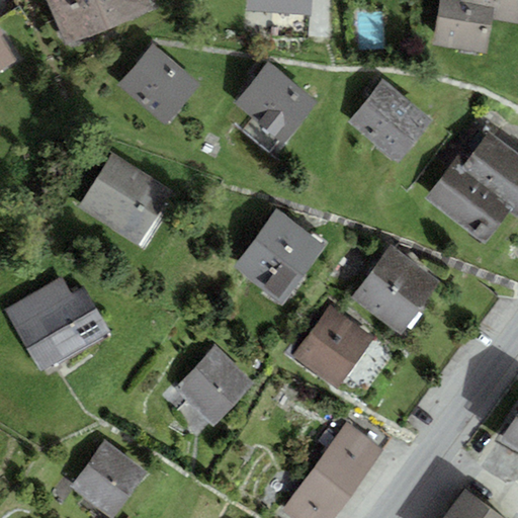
[(150,0),(55,0),(72,41),(154,10),(150,0)]
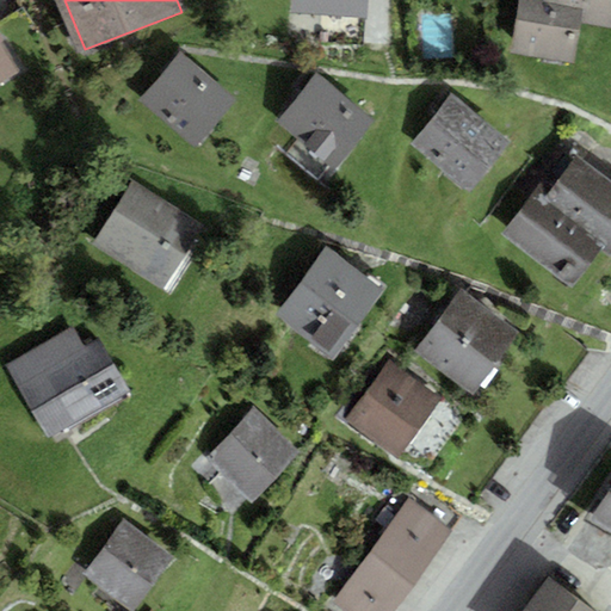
[(372,0),(304,0),(304,10),(372,13),(372,0)]
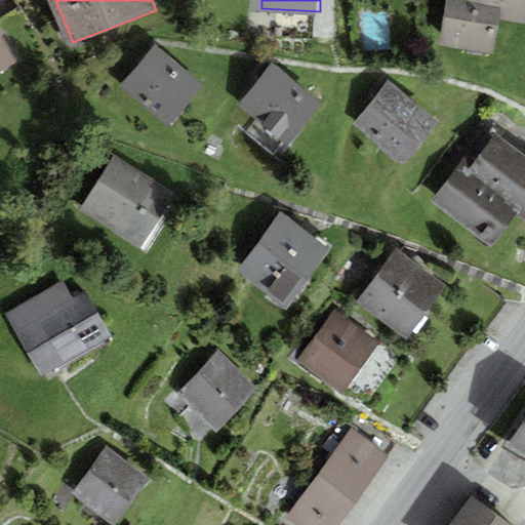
[(524,0),(445,0),(438,46),(492,55),(497,19),(524,24),(524,0)]
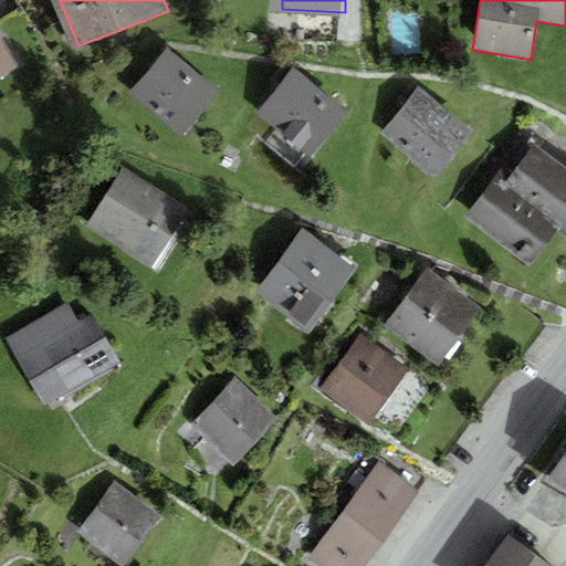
[(0,77),(17,69),(0,41),(0,39),(4,37),(0,29),(0,77)]
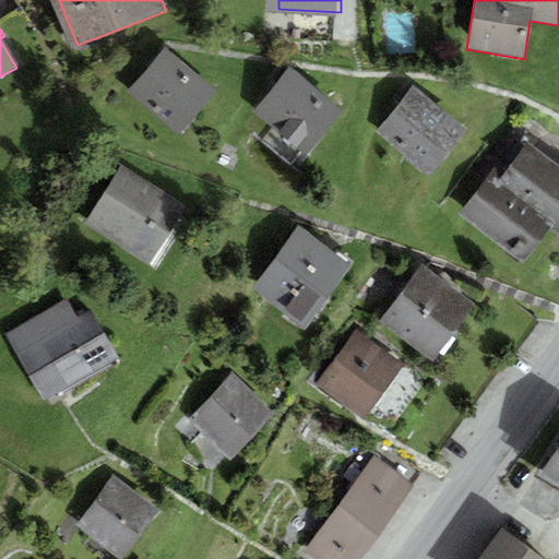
[(129,93),(179,134),(215,91),(164,49),(129,93)]
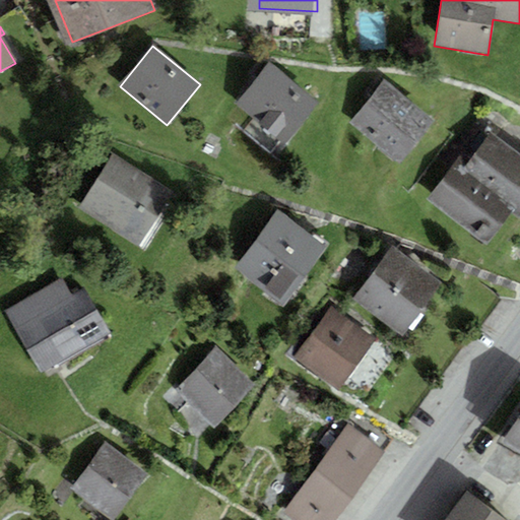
[(237,105),(285,144),(319,103),(269,63),(237,105)]
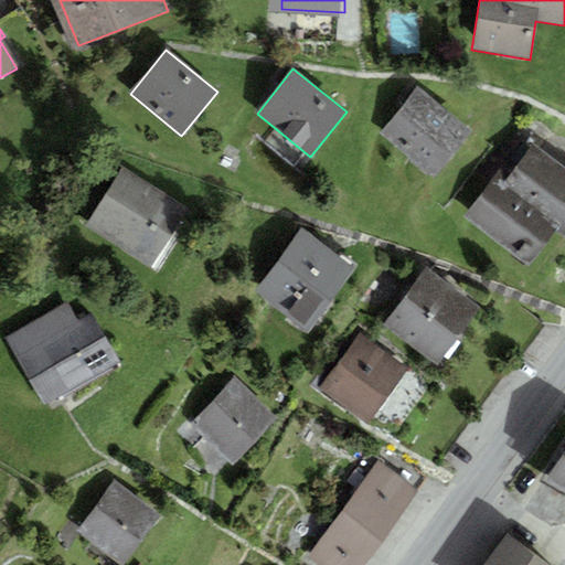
[(379,132),(435,179),(472,134),(416,88),(379,132)]
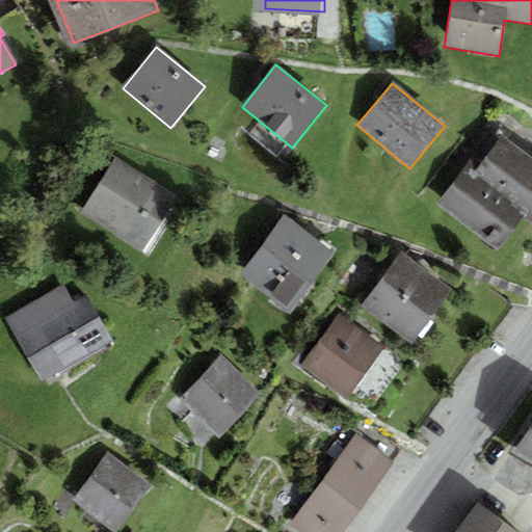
[(474,159),(437,210),(501,255),(530,214),(531,215),(531,156),(503,136),(482,165),(474,159)]
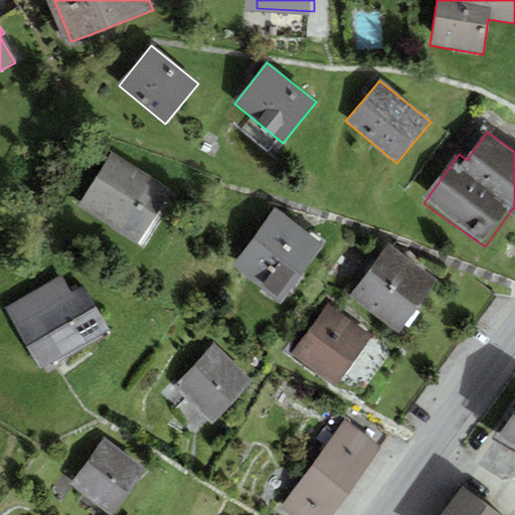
[(110,152),(75,207),(137,245),(171,190),(110,152)]
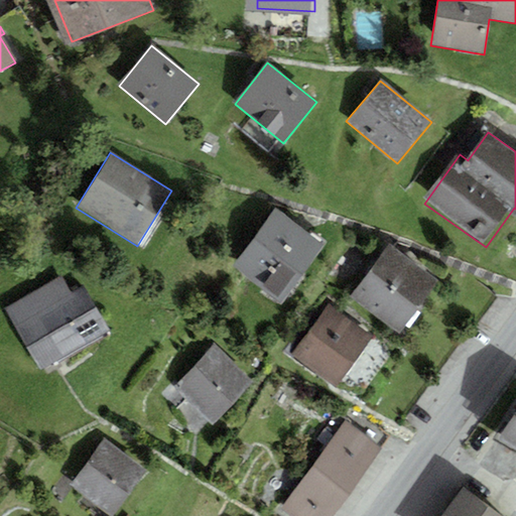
[(275,210),(234,266),(282,301),(324,245),(275,210)]
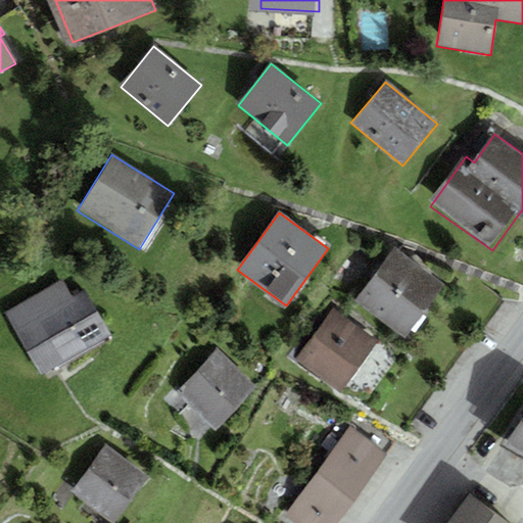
[(395,248),(355,300),(403,336),(443,285),(395,248)]
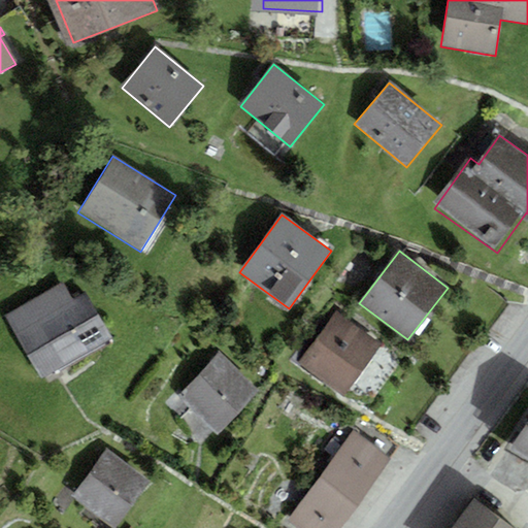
[(5,317),(41,380),(112,339),(86,293),(72,300),(63,284),(5,317)]
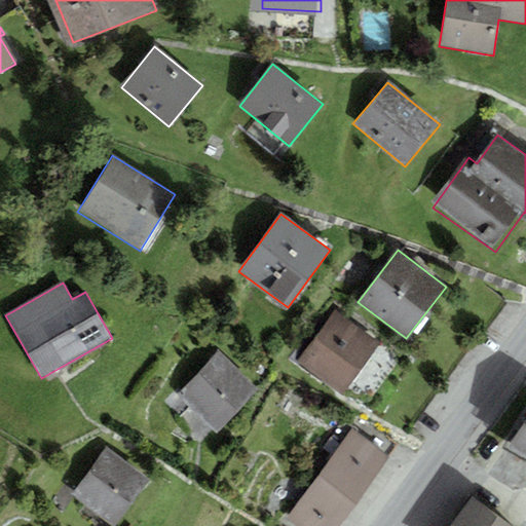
[(336,311),(300,362),(343,393),(380,343),(336,311)]
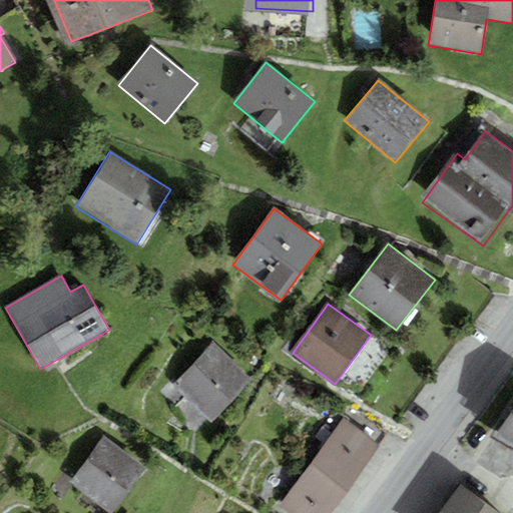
[(213,344),(175,383),(214,420),(244,388),(252,380),(213,344)]
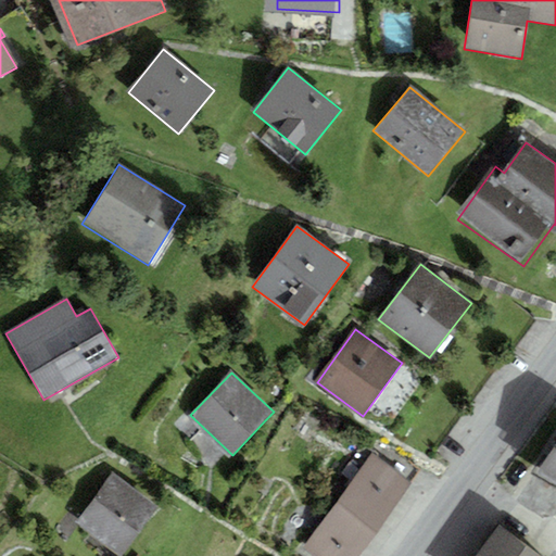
[(371,453),(303,550),(313,555),(356,555),(418,470),(369,436),(362,445),(371,453)]
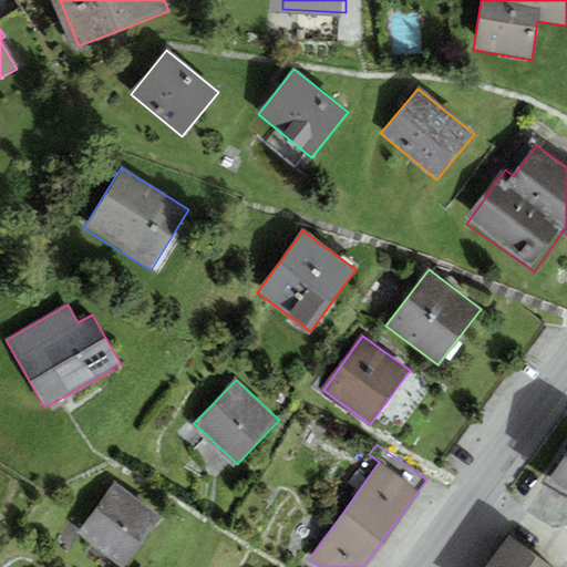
[(566,452),(546,487),(566,500),(566,452)]
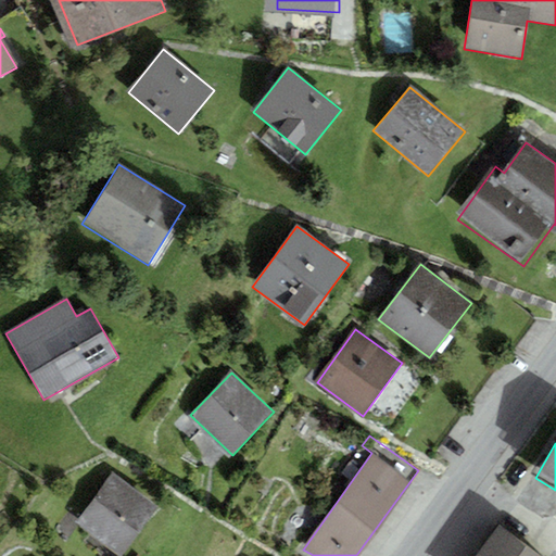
[(113,475),(77,525),(121,555),(124,555),(159,508),(113,475)]
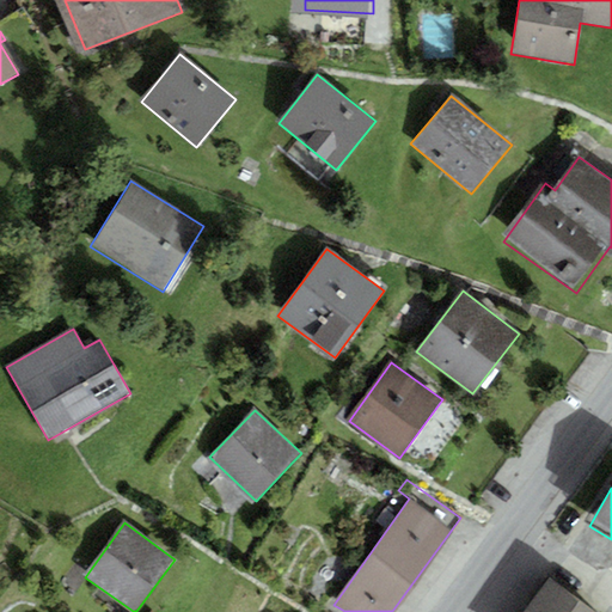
[(594,611),(549,579),(524,611),(594,611)]
